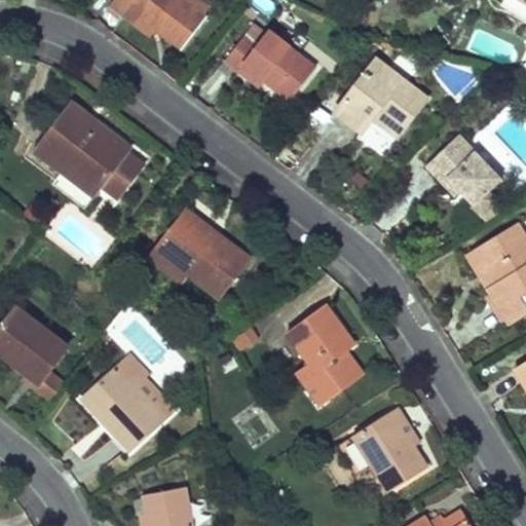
[(121,0),(129,6),(137,13),(143,6),(170,29),(195,48),(221,17),(198,0),(121,0)]
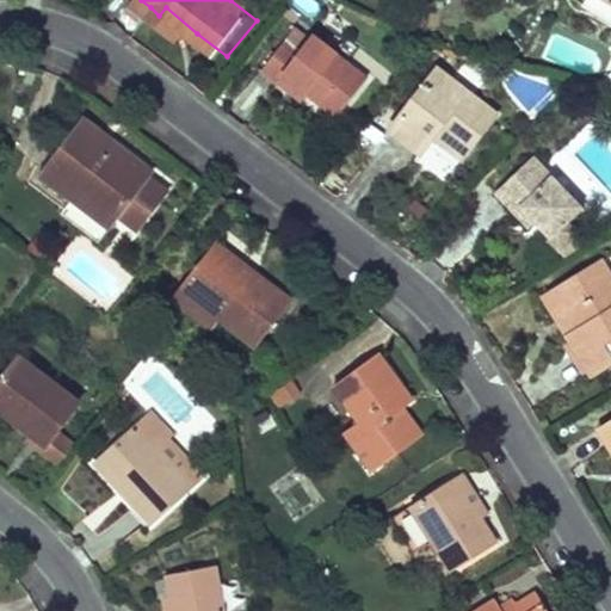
[(166,7),(159,16),(191,41),(197,34),(166,7)]
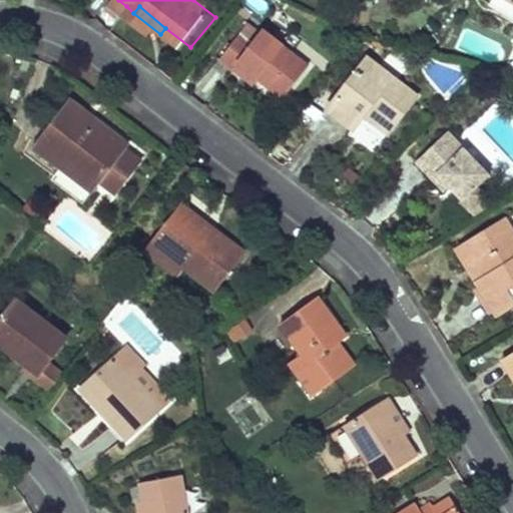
[(298,96),(321,65),(274,31),(265,43),(251,34),(232,60),(239,65),(245,70),(251,62),(273,78),(298,96)]
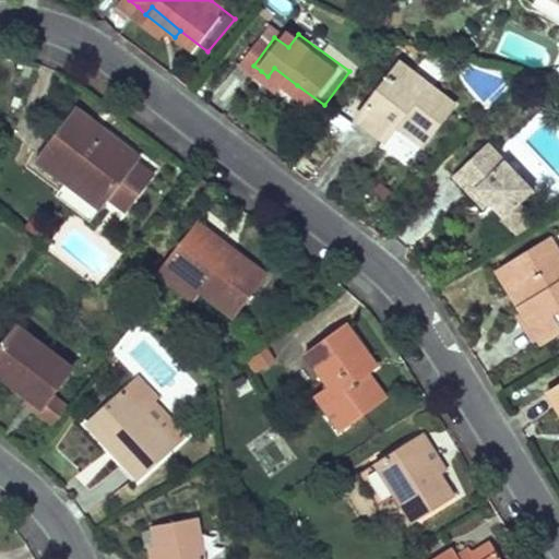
[(455,106),(405,63),(360,115),(375,127),(389,140),(402,125),(423,143),(455,106)]
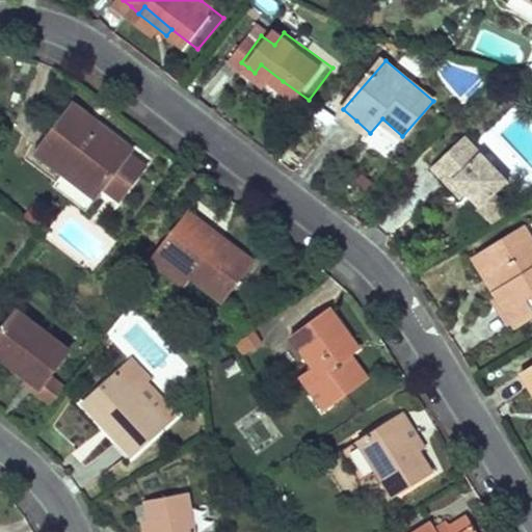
[(261,64),(255,73),(277,88),(283,81),(261,64)]
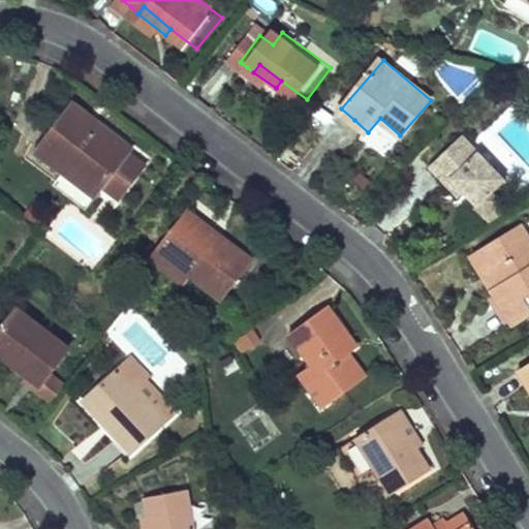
[(105,185),(118,169),(133,183),(148,164),(132,152),(137,145),(109,122),(80,98),(42,145),(100,191),(105,185)]
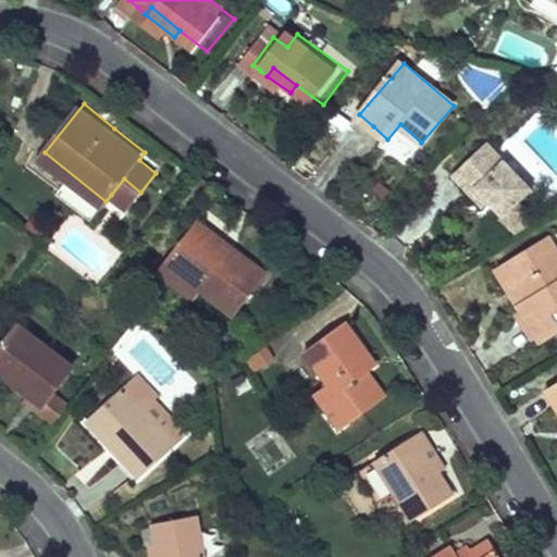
[(532,195),(491,144),(452,175),(459,186),(468,196),(474,192),(486,206),(498,221),(532,195)]
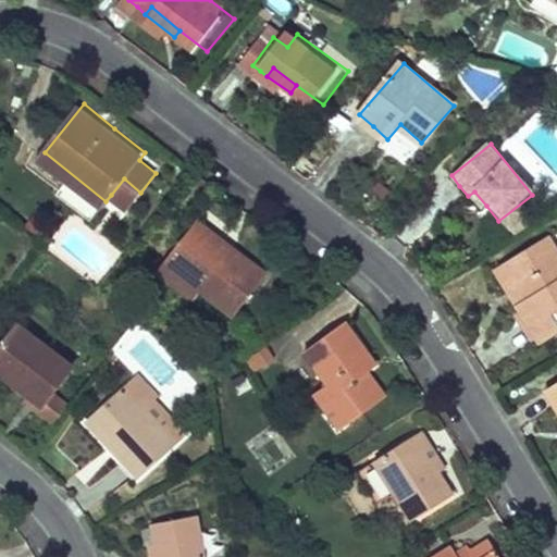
[(140,193),(124,178),(111,195),(127,208),(140,193)]
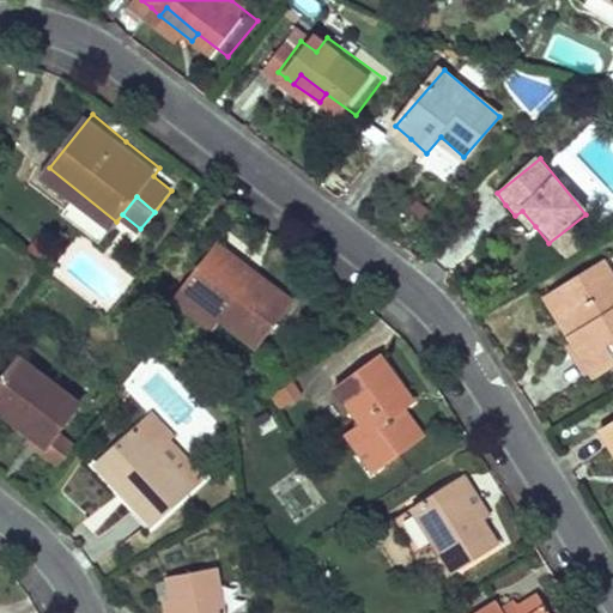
[(522,211),(515,216),(528,232),(535,226),(522,211)]
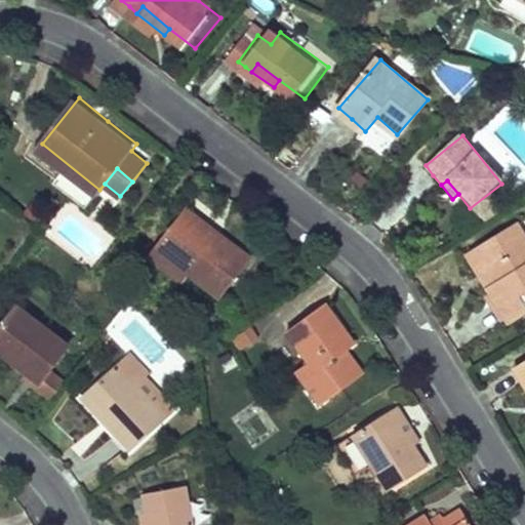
[(221,231),(188,205),(160,240),(193,266),(228,292),(255,257),(221,231)]
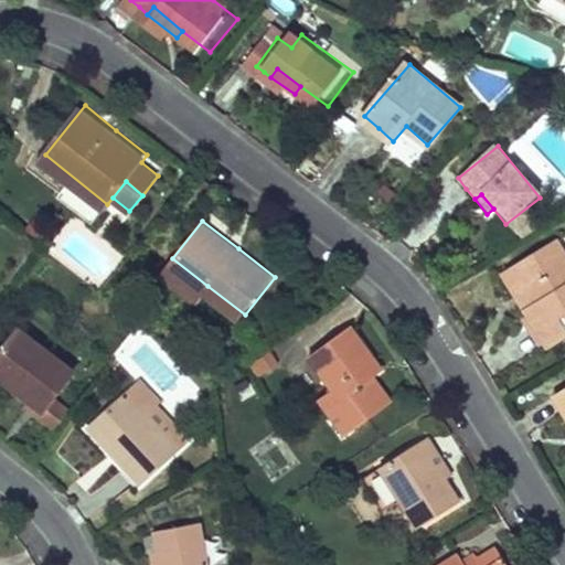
[(564,336),(564,263),(554,247),(501,280),(522,316),(544,350),(564,336)]
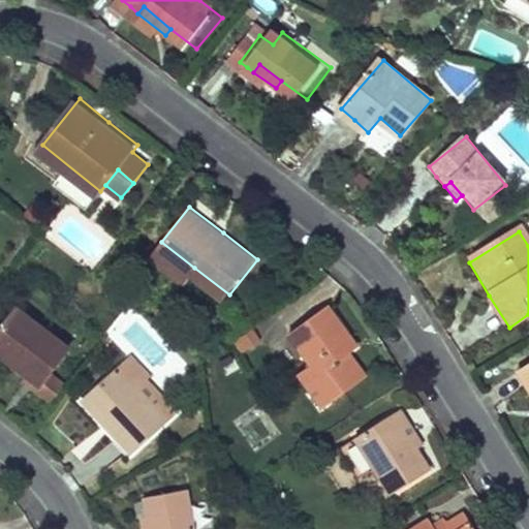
[(194,268),(161,242),(152,255),(184,280),(194,268)]
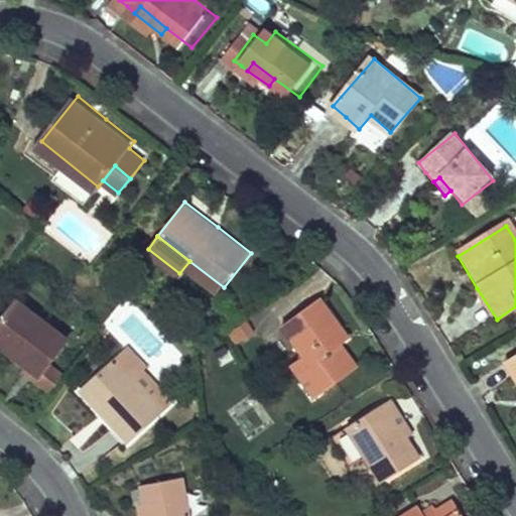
[(71,337),(18,294),(0,315),(0,342),(1,344),(15,355),(18,351),(32,362),(38,367),(34,373),(51,387),(63,370),(51,361),(71,337)]
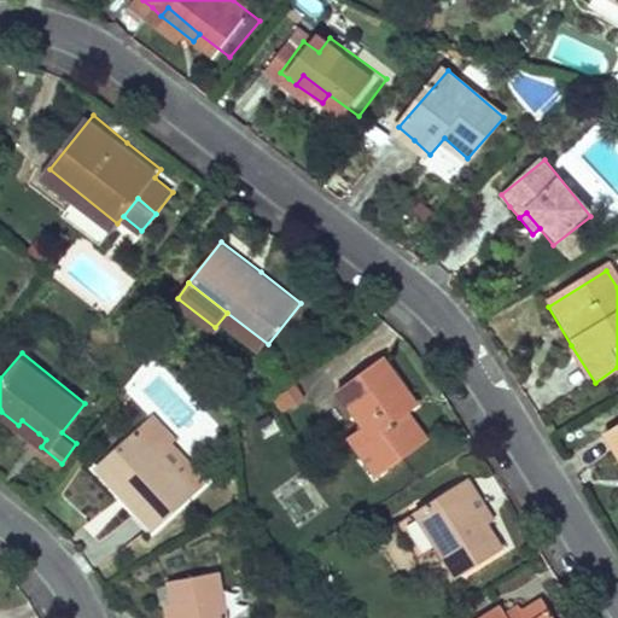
[(402,378),(385,354),(338,385),(362,421),(349,430),(378,472),(429,437),(409,408),(418,402),(402,378)]
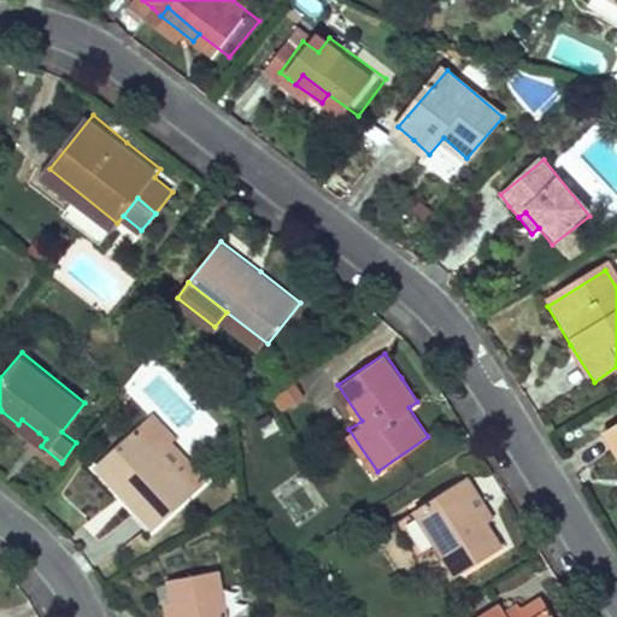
[(298,383),(276,393),(282,407),(304,398),(298,383)]
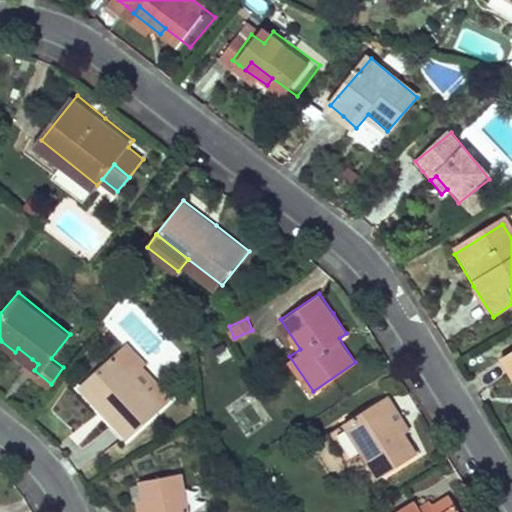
[(140,356),(144,352),(126,334),(79,378),(103,403),(127,429),(161,397),(130,365),(140,356)]
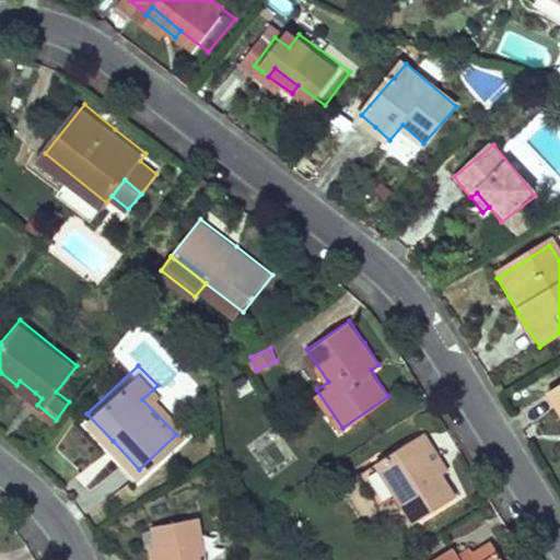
[(559,415),(559,378),(545,389),(559,415)]
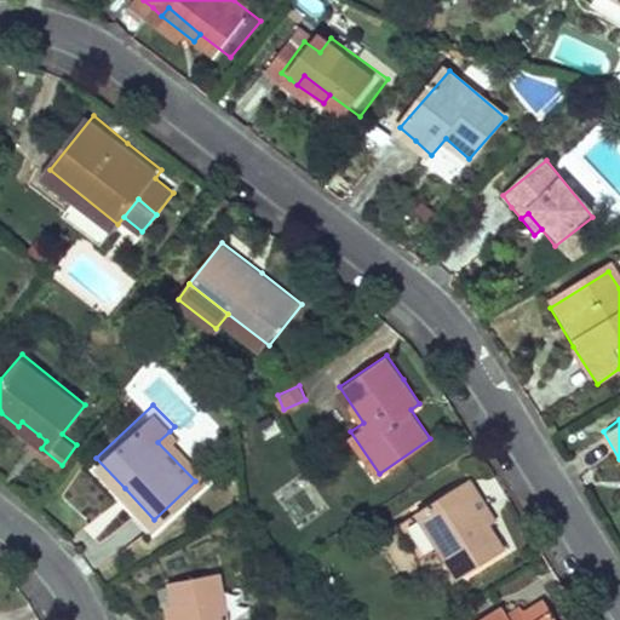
[(170,431),(158,442),(195,481),(206,470),(170,431)]
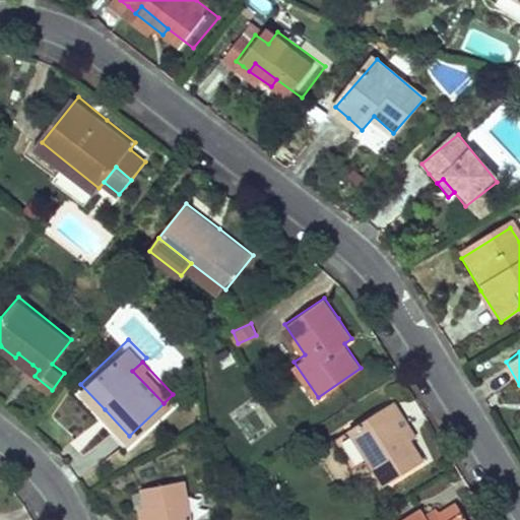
[(27,371),(35,376),(39,370),(33,365),(27,371)]
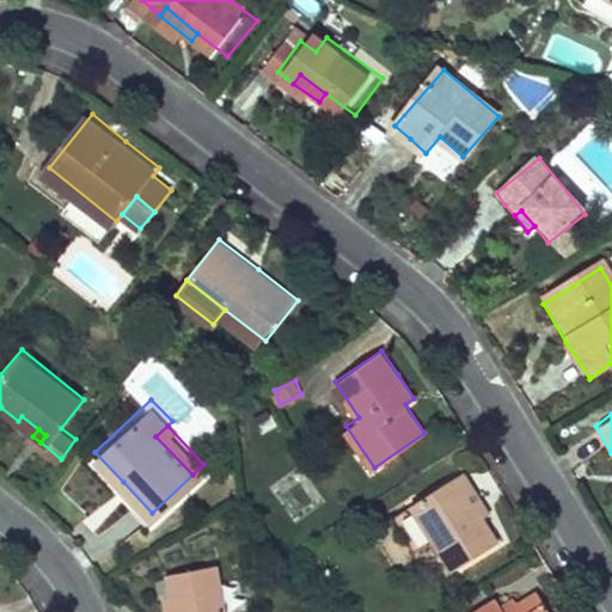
[(477,493),(464,472),(414,503),(434,537),(453,568),(496,540),(482,518),(490,513),(477,493)]
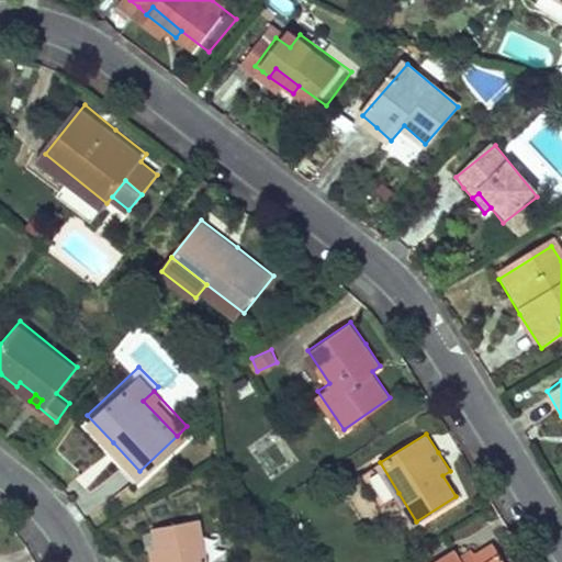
[(398,493),(380,462),(360,475),(379,506),(398,493)]
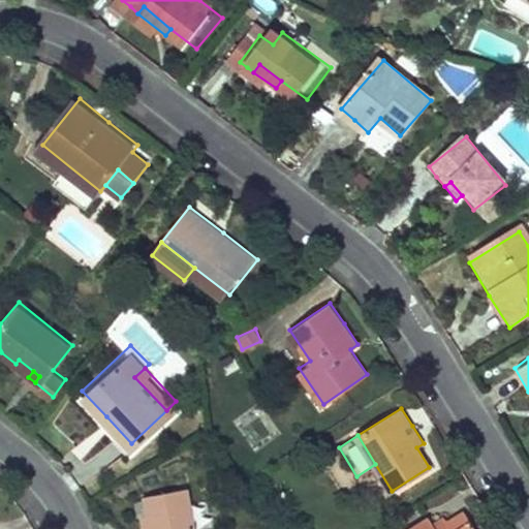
[(192,528),(186,484),(144,490),(147,515),(149,528),(192,528)]
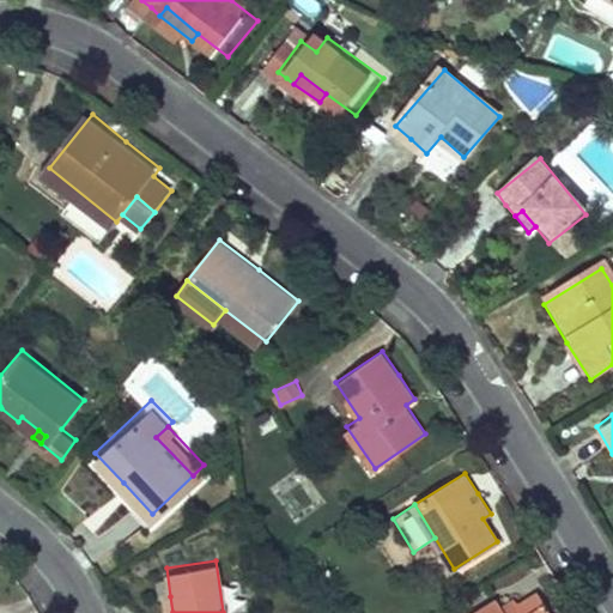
[(553,612),(551,610),(541,593),(519,606),(515,599),(499,608),(495,600),(472,612),(553,612)]
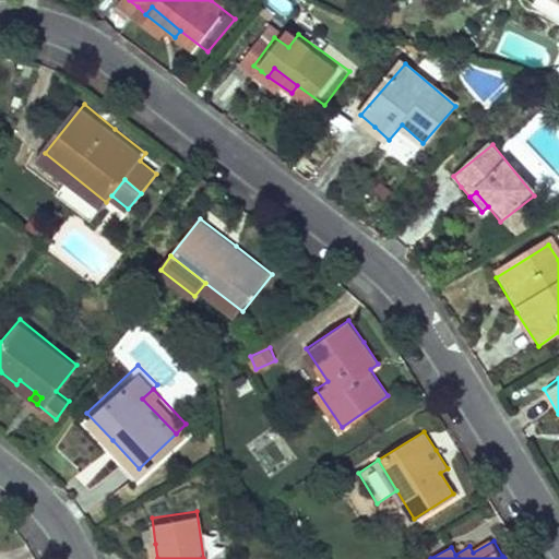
[(146,545),(149,558),(157,558),(155,544),(146,545)]
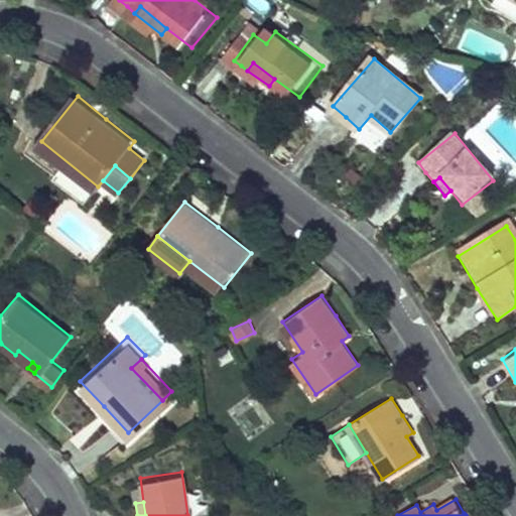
All buildings are outlined.
